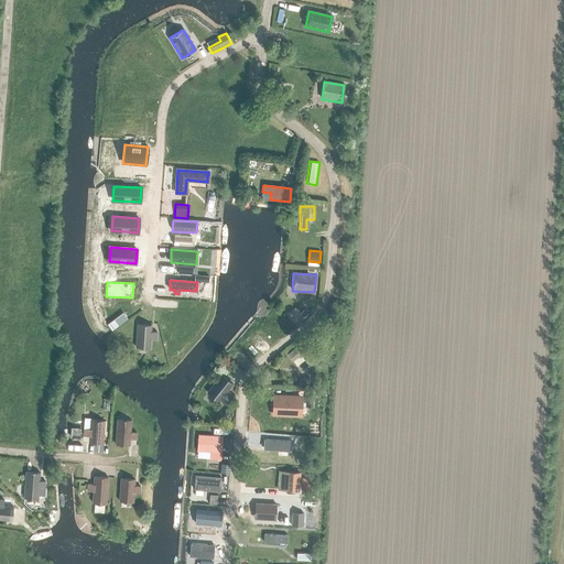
[(138,324),(136,348),(149,349),(150,339),(156,340),(156,333),(151,332),(151,325),(138,324)]
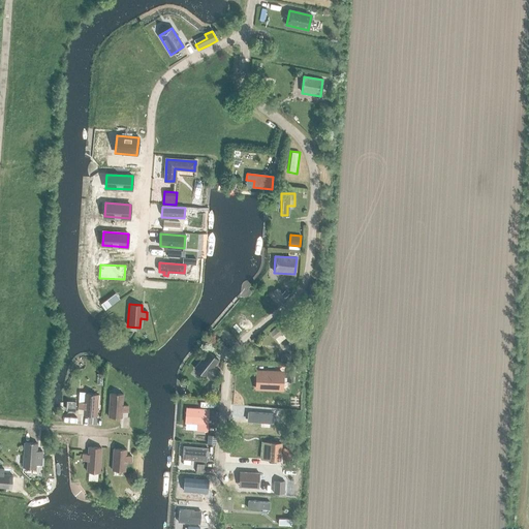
[(270,333),(275,339),(281,334),(289,344),(297,339),(283,321),(270,333)]
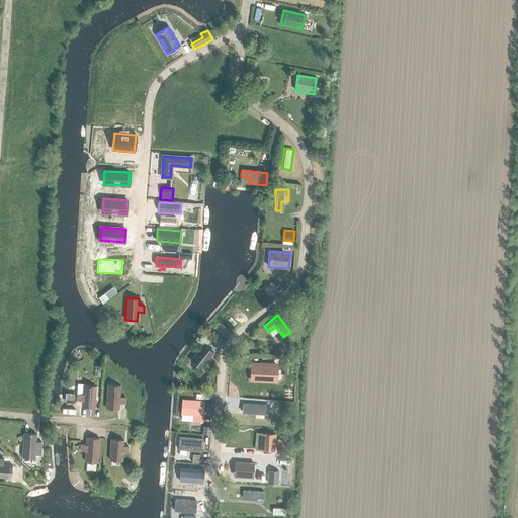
[(200,369),(201,367),(207,371),(213,363),(208,359),(213,353),(203,344),(190,360),(200,369)]
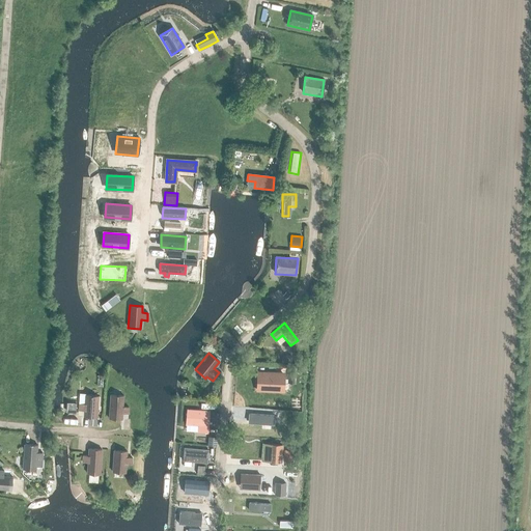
[(282,390),(283,374),(259,373),(259,389),(282,390)]
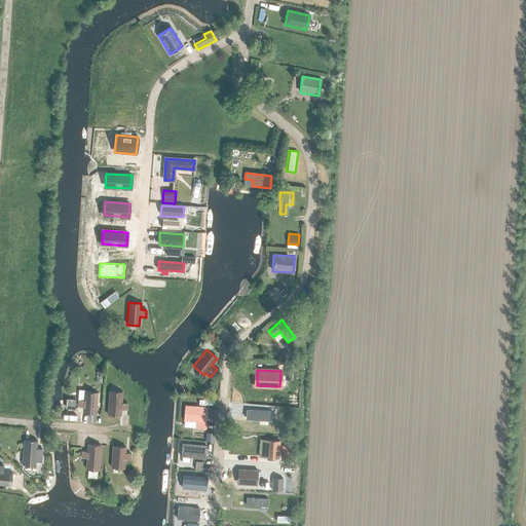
[(83,413),(96,414),(98,392),(84,391),(84,401),(78,400),(78,407),(83,407),(83,413)]
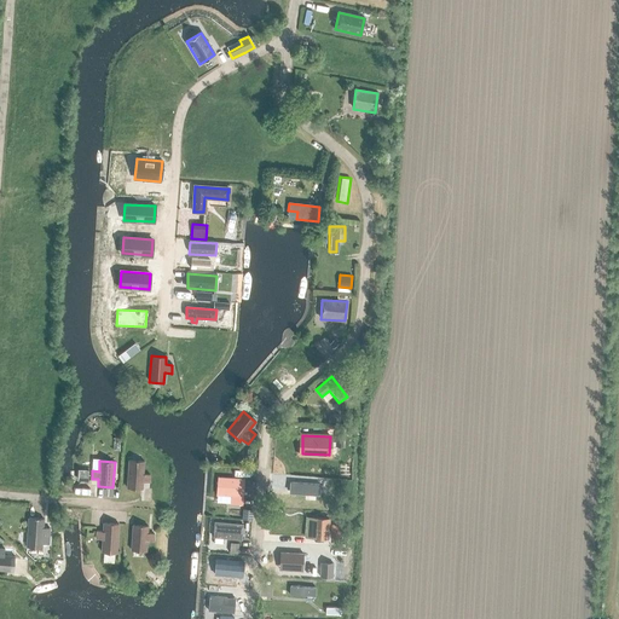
[(144,461),(129,461),(127,489),(142,490),(143,482),(149,482),(150,475),(143,474),(144,461)]
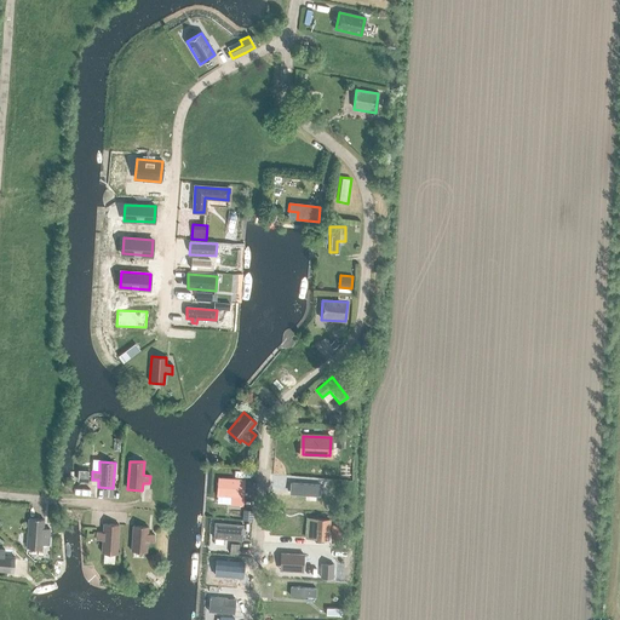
[(218,478),(217,497),(218,497),(231,498),(231,505),(242,506),(245,480),(218,478)]
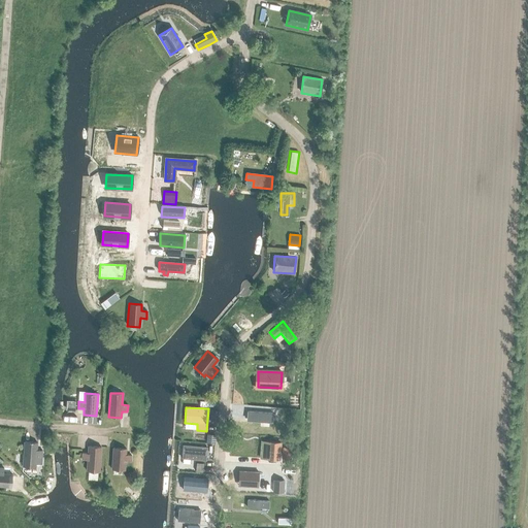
[(246,411),(246,422),(272,423),(273,414),(246,411)]
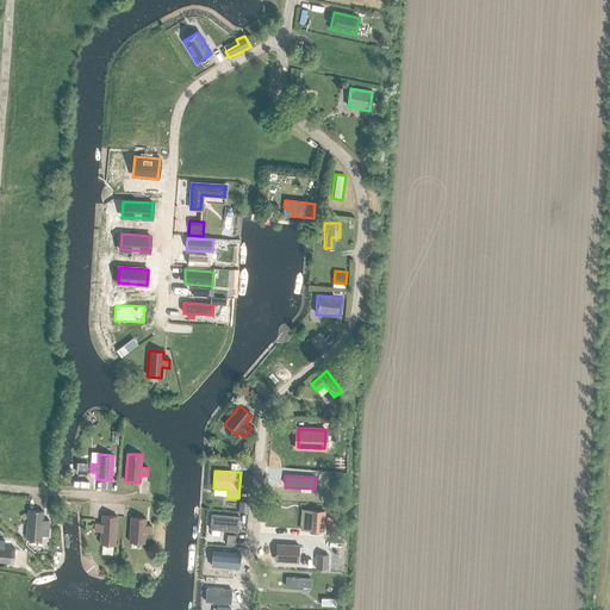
[(26,540),(41,541),(41,536),(48,536),(48,528),(49,521),(42,520),(43,511),(29,510),(26,540)]
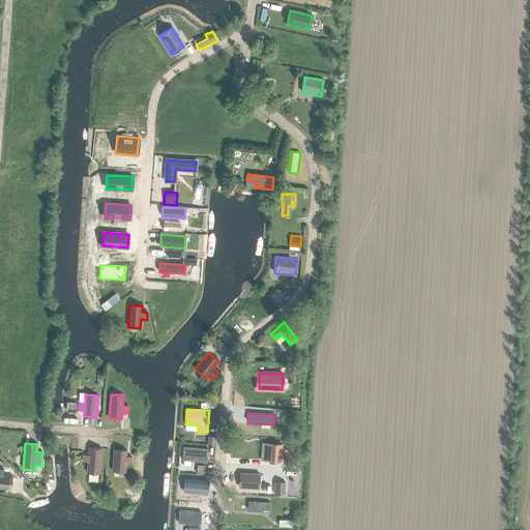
[(281,462),(282,444),(269,444),(267,461),(281,462)]
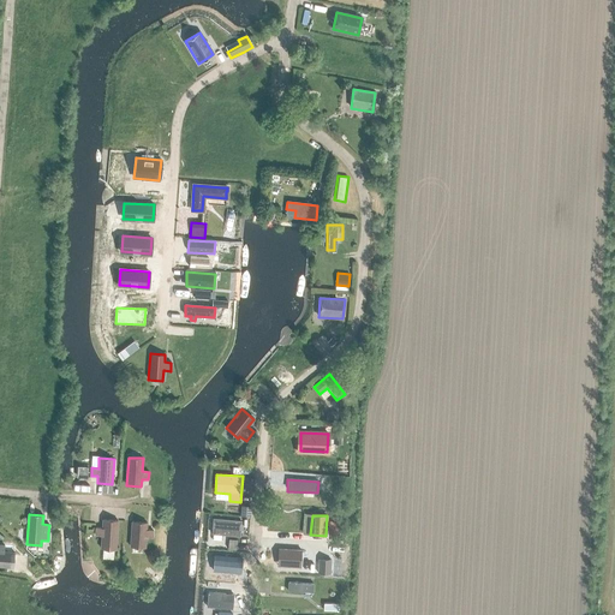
[(213,519),(212,533),(239,536),(240,521),(213,519)]
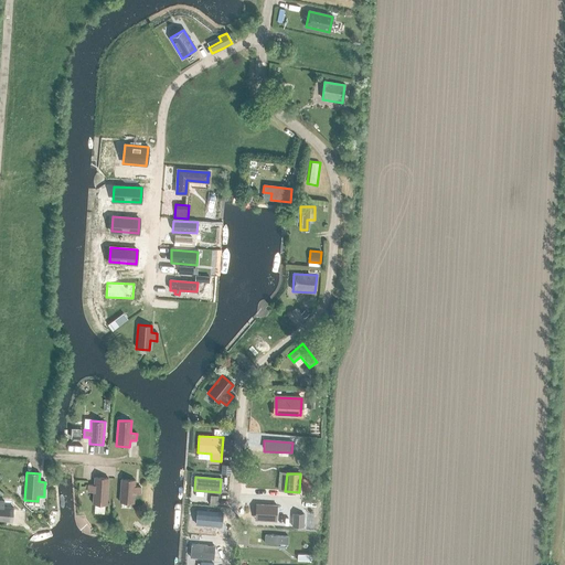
[(93,504),(106,505),(108,478),(95,478),(94,486),(88,484),(87,492),(94,492),(93,504)]
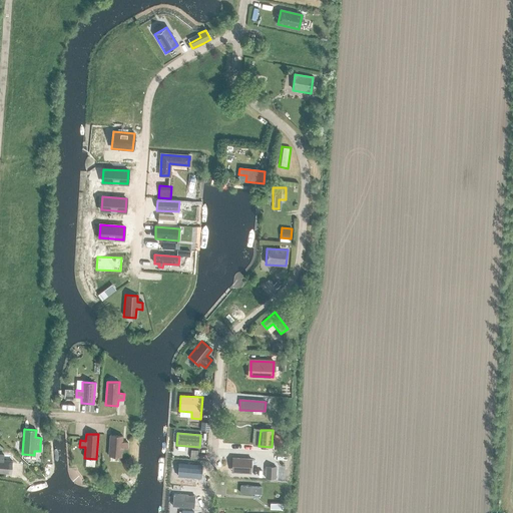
[(108,456),(121,457),(121,449),(127,449),(127,442),(122,442),(122,436),(110,435),(108,456)]
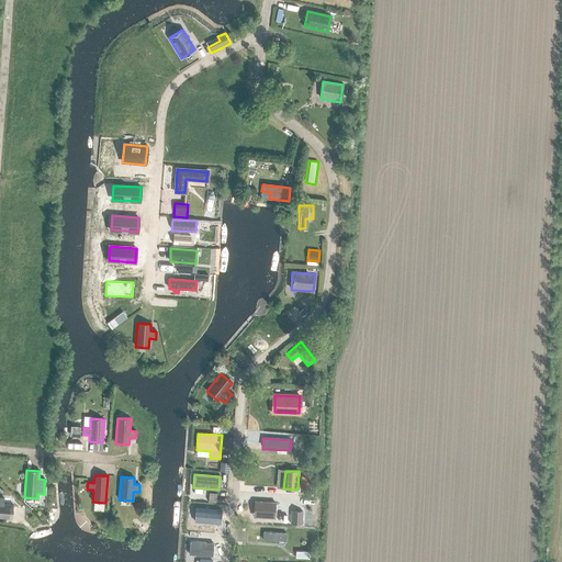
[(0,517),(12,518),(13,505),(3,505),(4,498),(0,497),(0,517)]
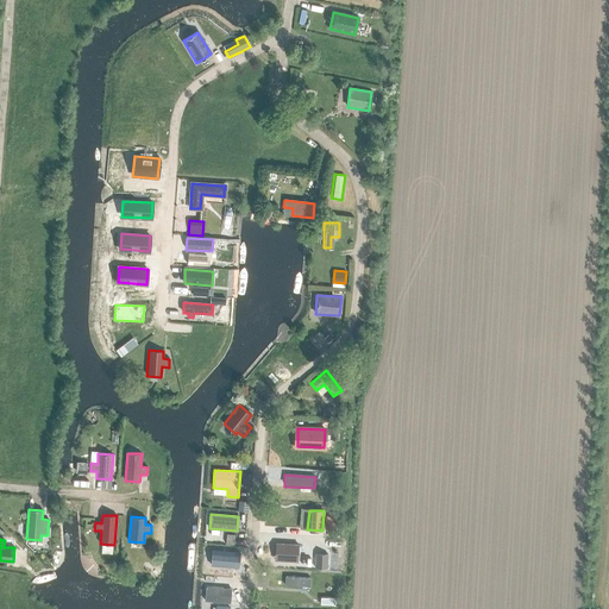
[(297,562),(299,545),(276,544),(275,556),(282,556),(282,560),(297,562)]
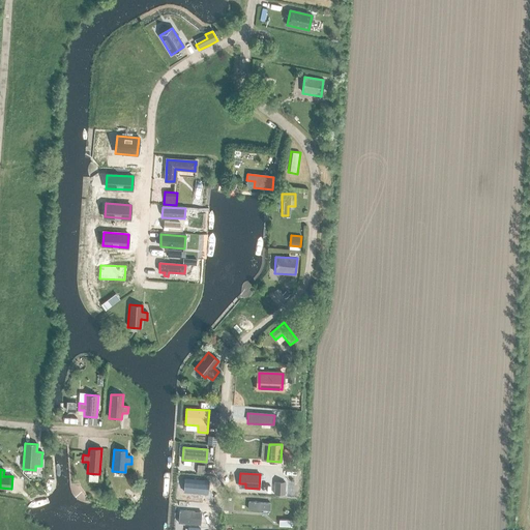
[(185,478),(184,491),(208,493),(209,480),(185,478)]
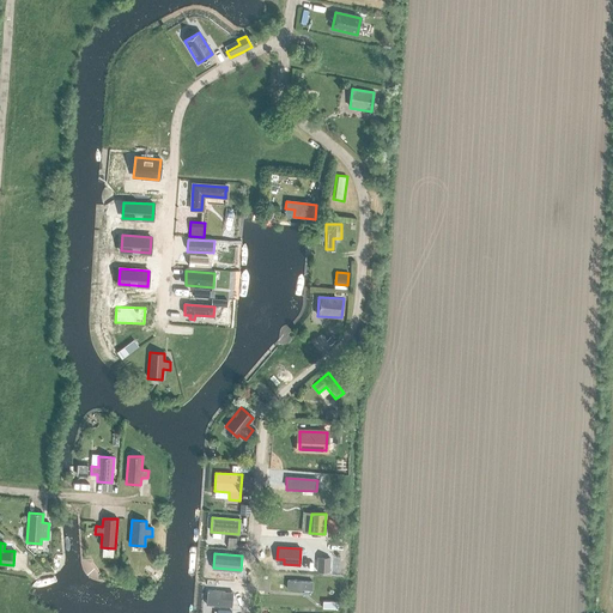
[(321,565),(317,564),(316,571),(328,572),(329,558),(321,558),(321,565)]
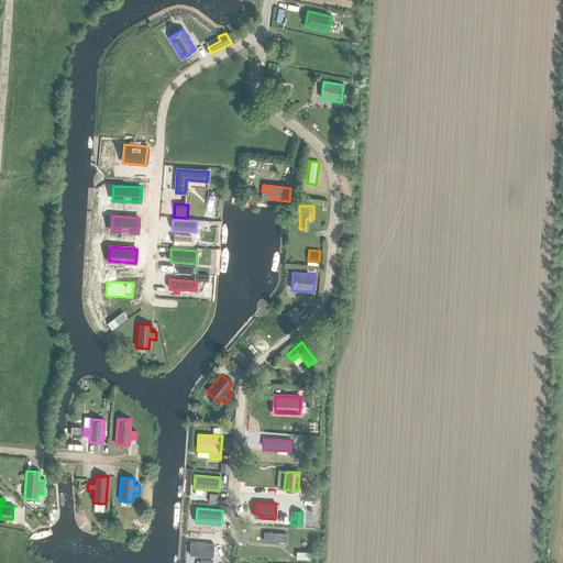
[(271,534),(271,543),(293,544),(294,536),(271,534)]
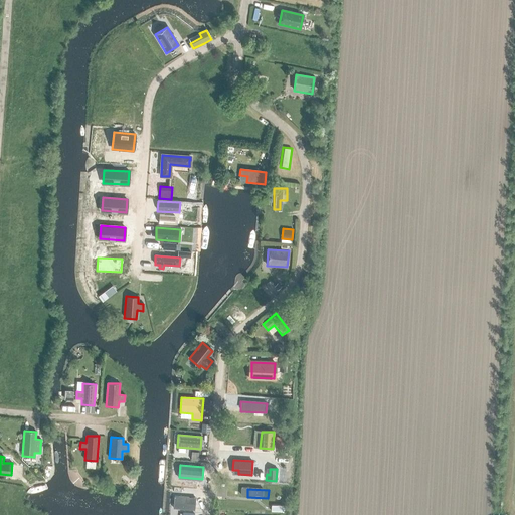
[(174,496),(173,508),(194,510),(195,498),(174,496)]
